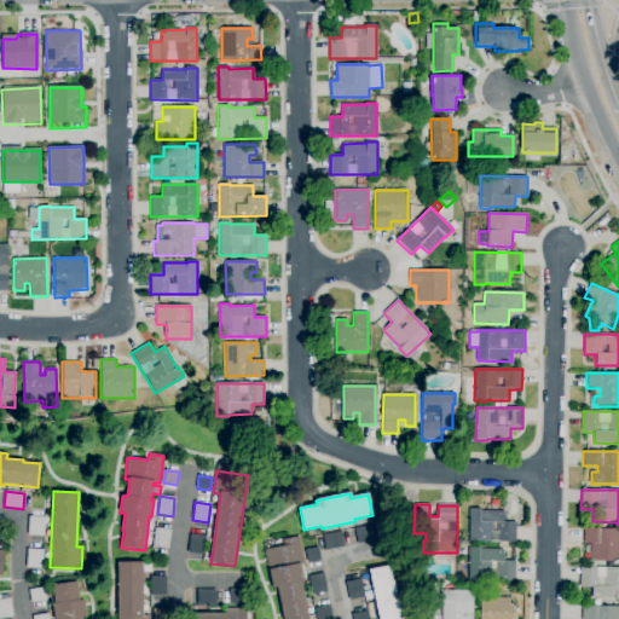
[(469,542),(469,508),(480,509),(480,510),(504,512),(503,522),(515,524),(515,542),(469,542)]
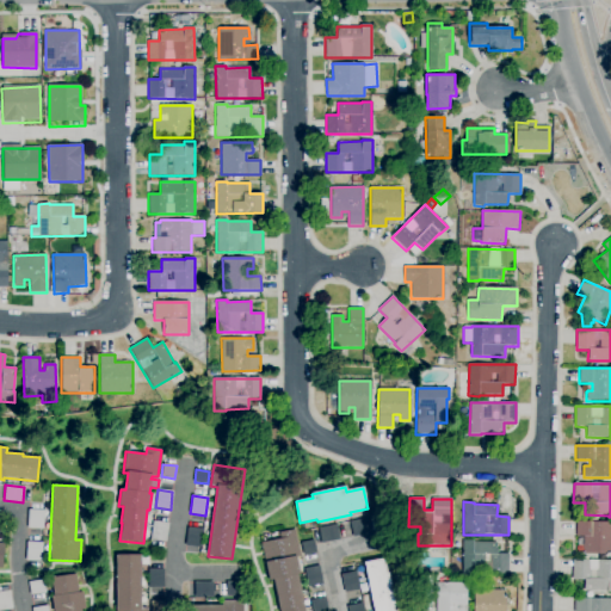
[(43,529),(28,529),(29,510),(44,511),(43,529)]
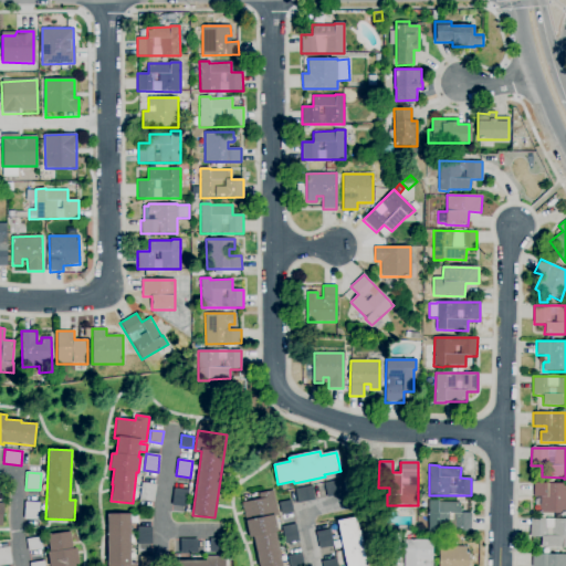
[(327,498),(324,483),(341,480),(344,494),(327,498)]
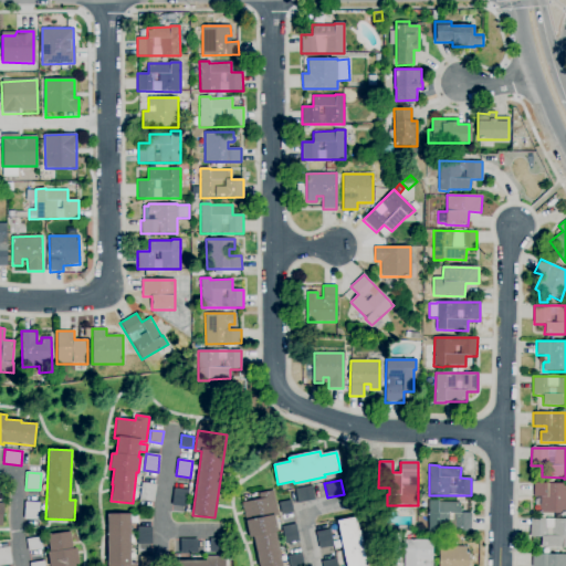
[(154,502),(139,500),(142,483),(156,485),(154,502)]
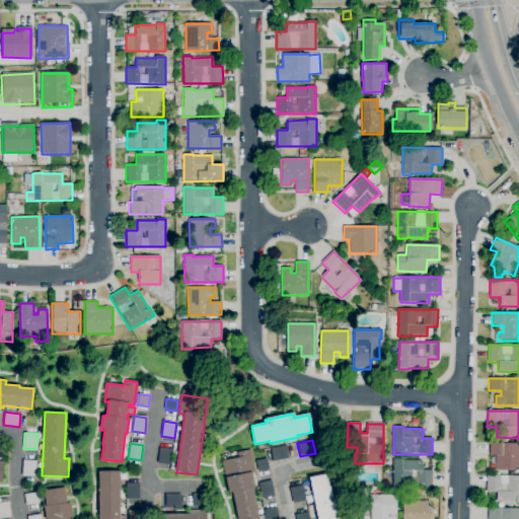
[(518,470),(496,470),(496,456),(490,456),(490,443),(518,443),(518,470)]
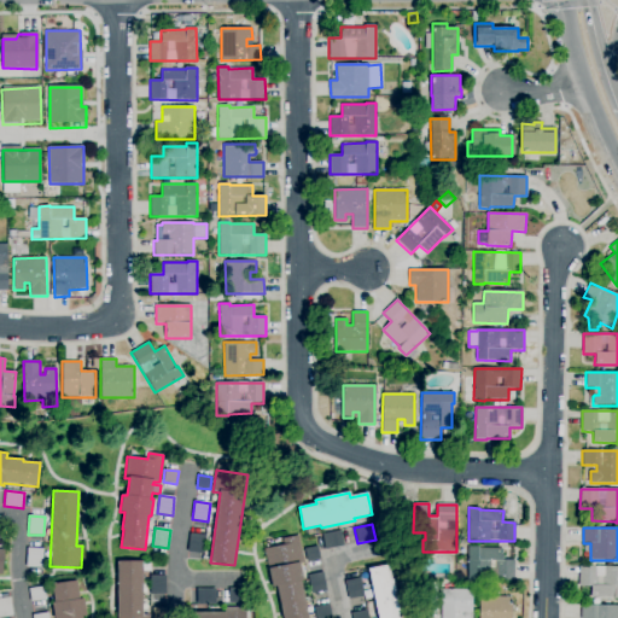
[(325,549),(322,535),(340,531),(344,546),(325,549)]
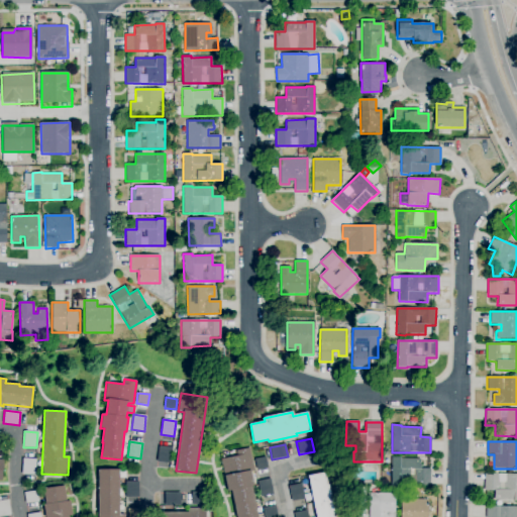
[(170,463),(157,461),(159,446),(172,447),(170,463)]
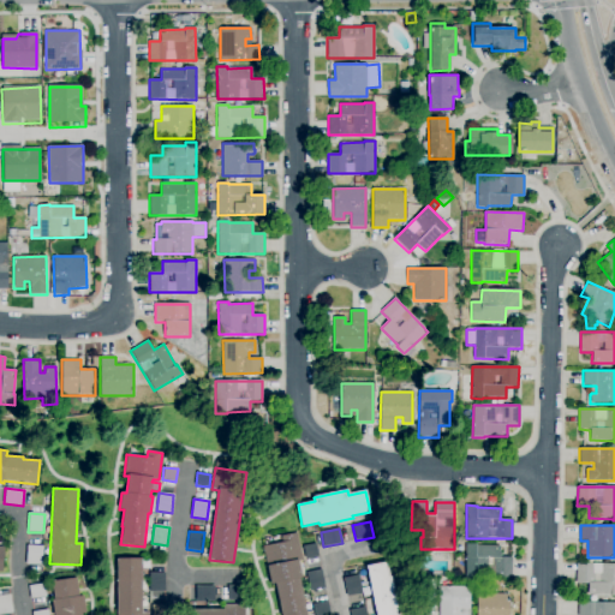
[(281,614),(275,584),(270,585),(263,547),(282,542),(281,536),(297,533),(303,560),(298,561),(302,578),(299,579),(306,614),(281,614)]
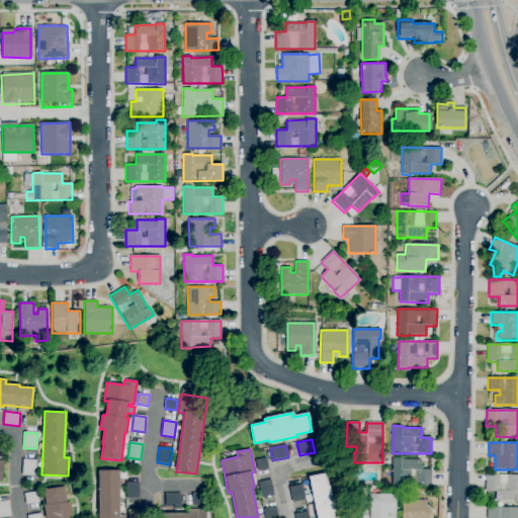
[(257,470),(255,460),(266,458),(268,468),(257,470)]
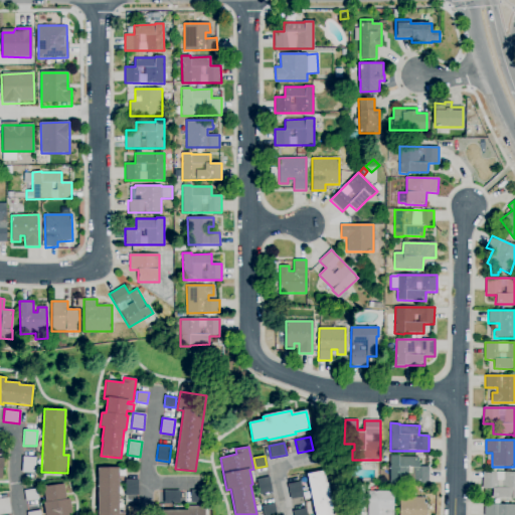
[(428,484),(389,483),(390,456),(399,456),(399,457),(418,458),(418,467),(430,467),(428,484)]
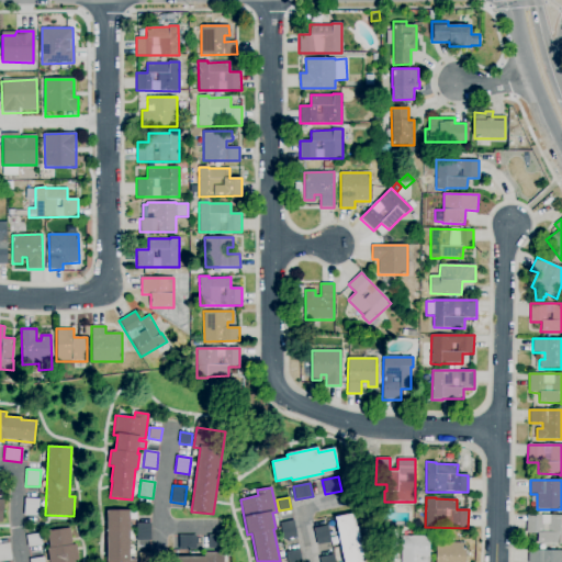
[(38,516),(24,516),(24,498),(38,499),(38,516)]
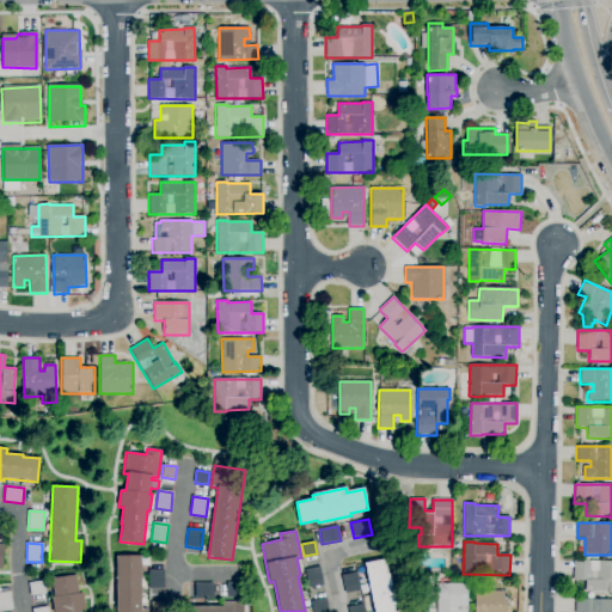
[(147,611),(116,611),(116,556),(141,556),(141,609),(147,609),(147,611)]
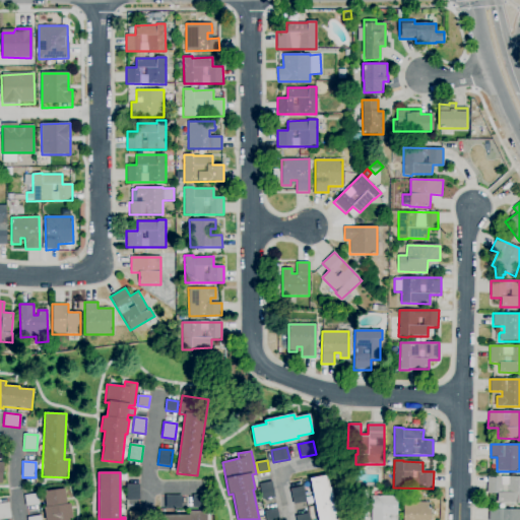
[(318,519),(310,479),(326,475),(329,488),(330,488),(336,517),(335,517),(335,519),(318,519)]
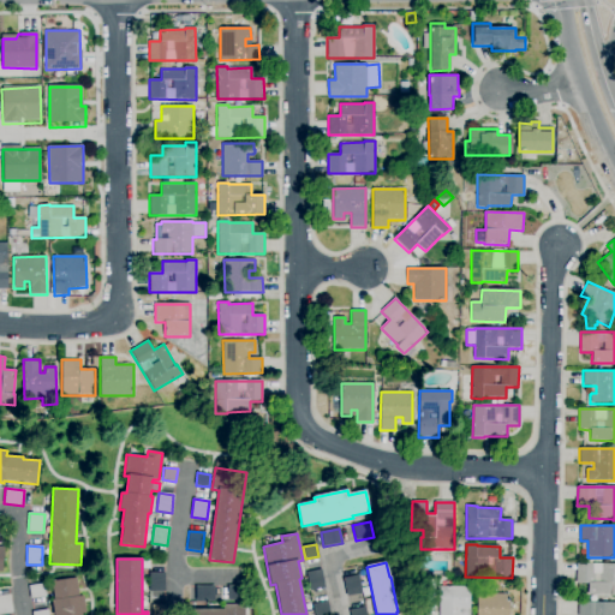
[(614,596),(611,596),(611,595),(587,595),(589,584),(575,584),(575,563),(614,563),(614,596)]
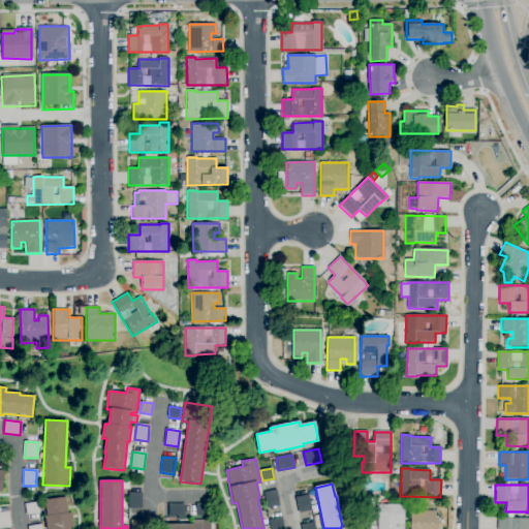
[(267,508),(263,493),(276,490),(279,505),(267,508)]
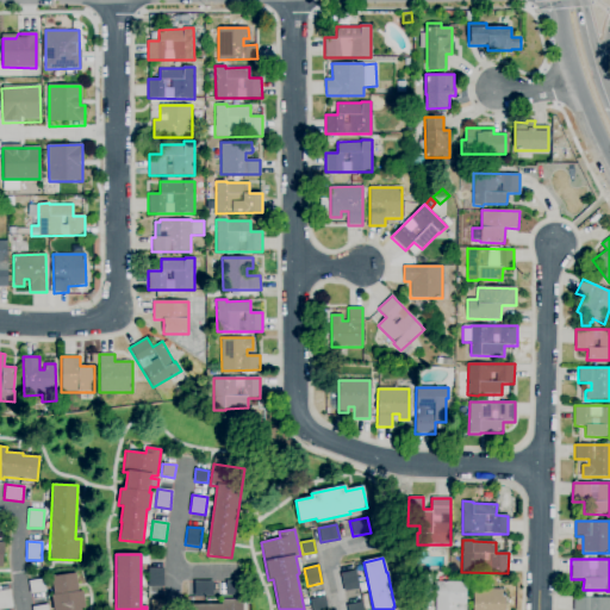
[(163,586),(148,586),(148,568),(163,568),(163,586)]
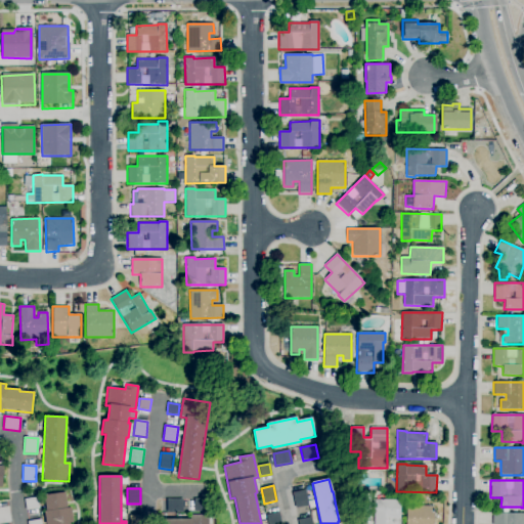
[(296,509),(293,492),(305,490),(309,506),(296,509)]
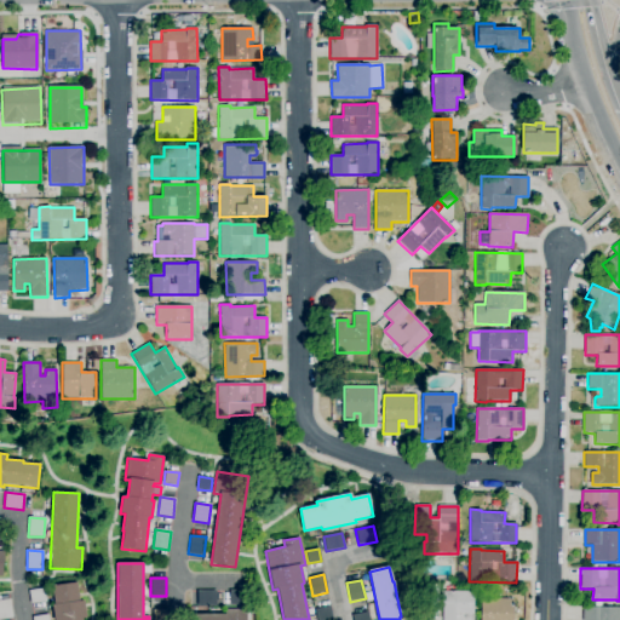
[(53,619),(52,606),(55,604),(52,586),(76,583),(80,601),(85,601),(87,619),(82,619),(53,619)]
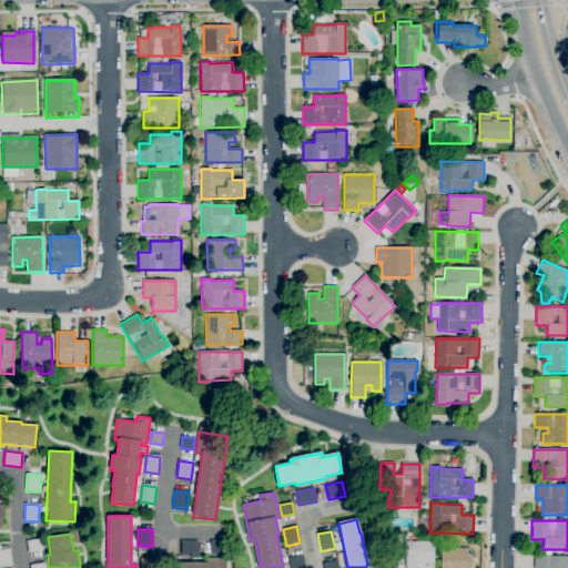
[(28,554),(27,541),(41,539),(43,551),(28,554)]
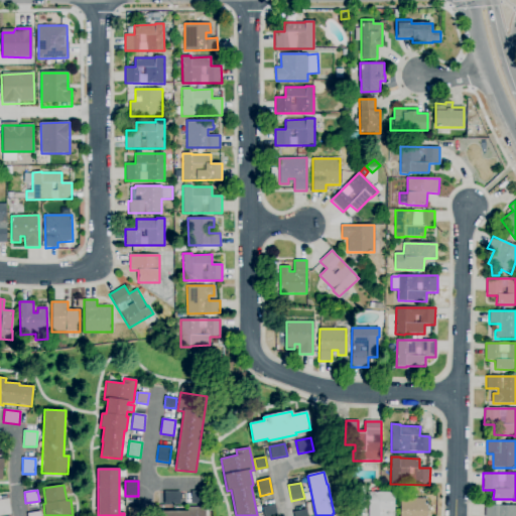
[(164,505),(164,493),(179,492),(180,505),(164,505)]
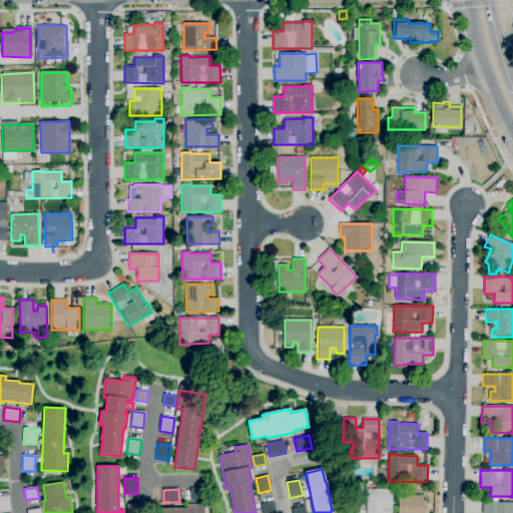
[(190,501),(190,489),(200,489),(200,500),(190,501)]
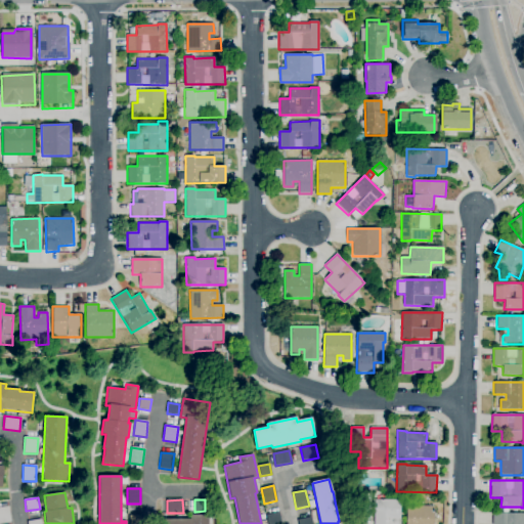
[(400,523),(375,523),(375,509),(373,509),(373,500),(400,500),(400,523)]
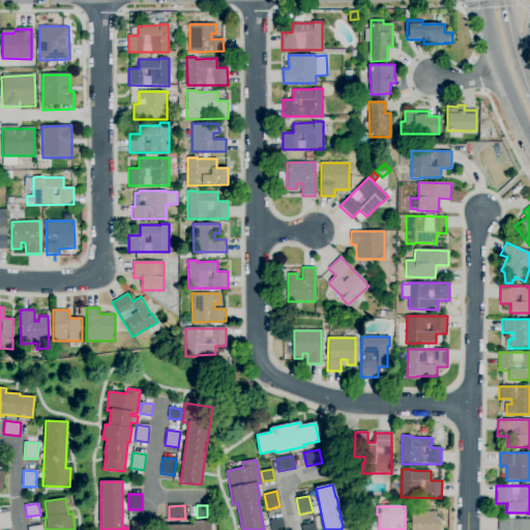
[(410,529),(411,511),(439,512),(439,529),(410,529)]
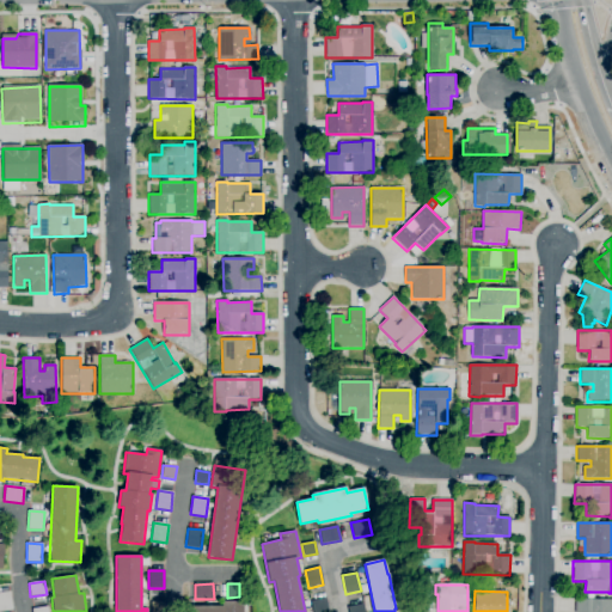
[(0,611),(0,593),(11,592),(13,610),(0,611)]
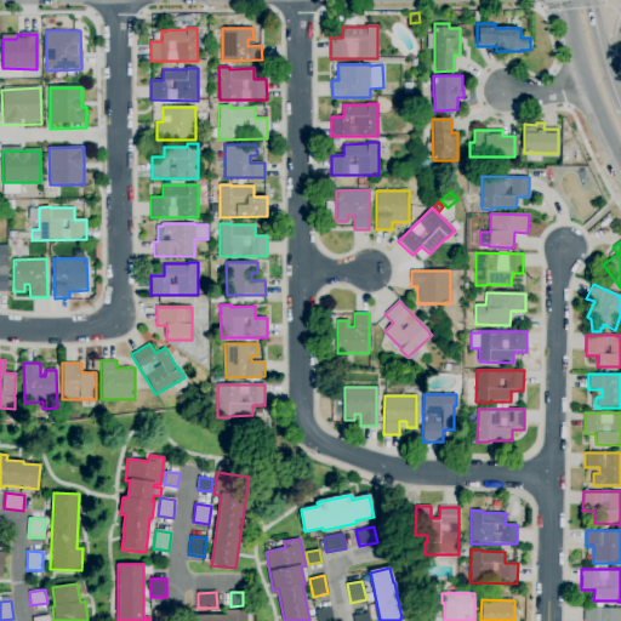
[(317,620),(315,610),(331,608),(334,620),(317,620)]
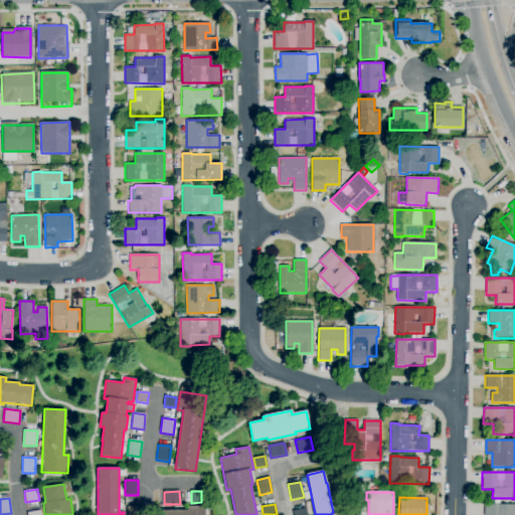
[(514,514),(484,514),(484,504),(514,504),(514,514)]
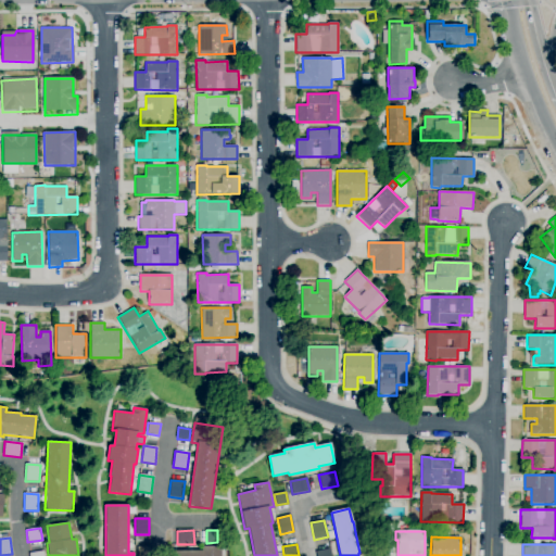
[(222,555),(171,555),(171,551),(202,551),(202,546),(222,546),(222,555)]
